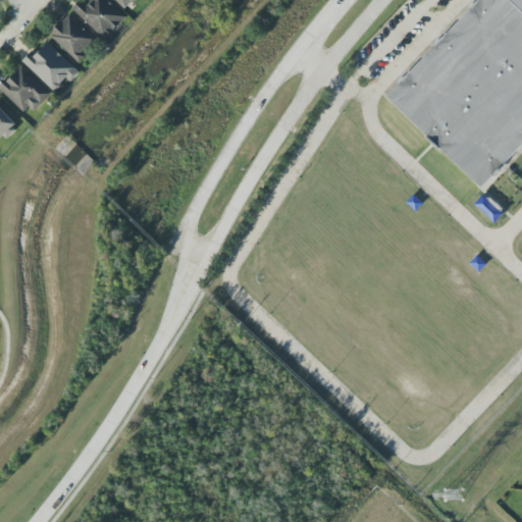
[(73,9),(106,40),(127,17),(108,0),(92,0),(87,5),(82,0),(73,9)]
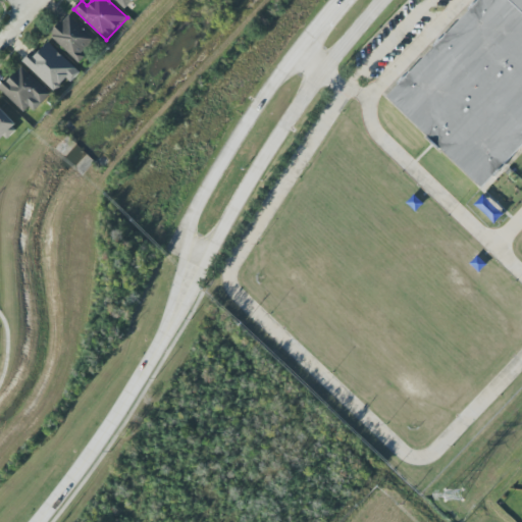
[(115,0),(125,9),(134,0),(115,0)]
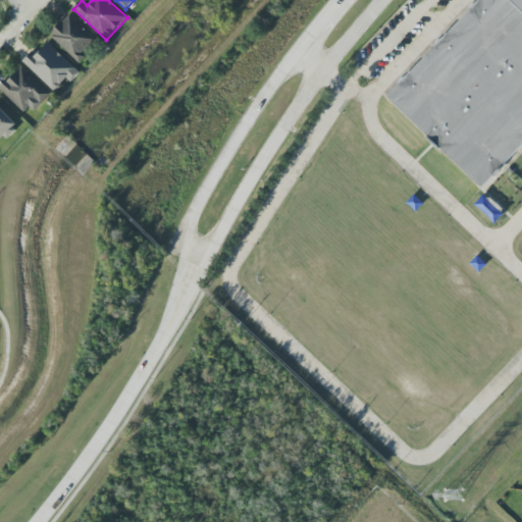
[(389,96),(480,0),(521,0),(521,144),(481,187),(389,96)]
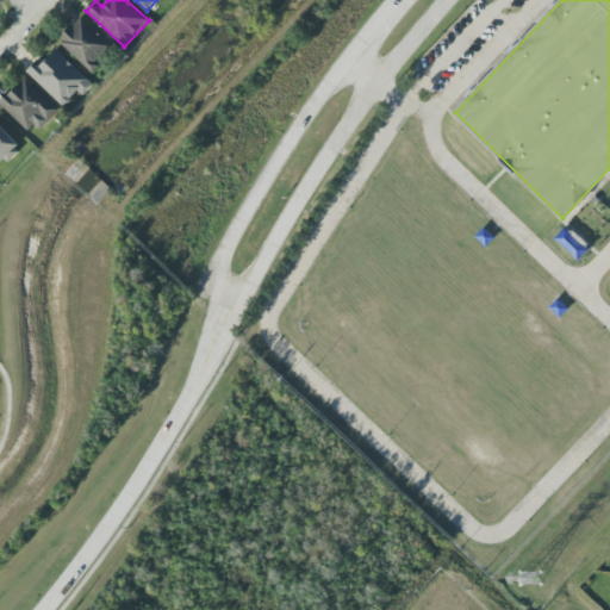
[(101,66),(98,62),(112,47),(81,18),(58,42),(94,74),(101,66)]
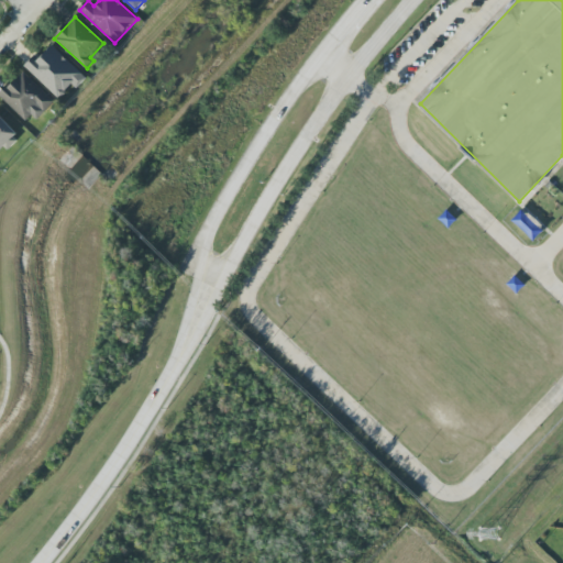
[(36,55),(25,66),(59,99),(83,74),(53,46),(41,59),(36,55)]
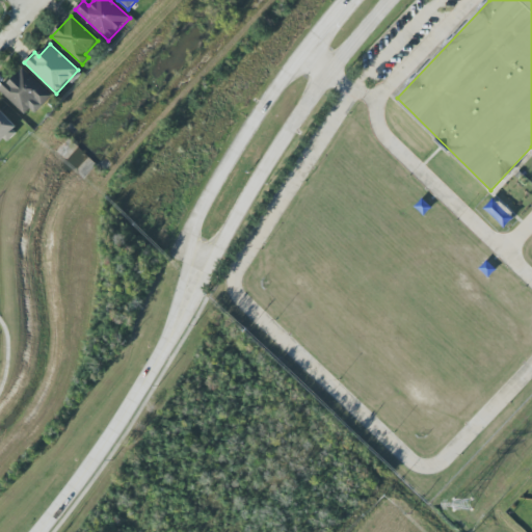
[(51,95),(22,68),(0,91),(29,118),(51,95)]
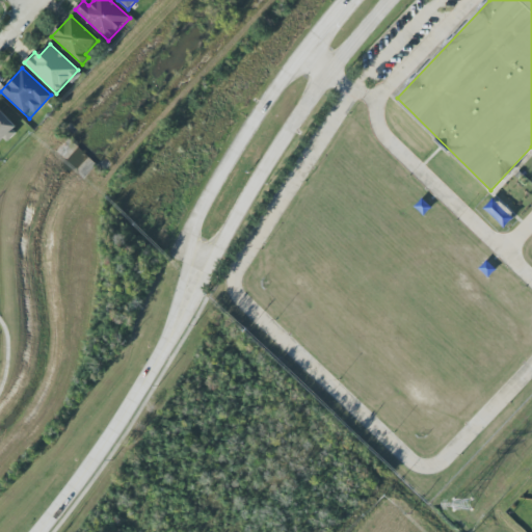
[(0,145),(19,128),(0,108),(0,145)]
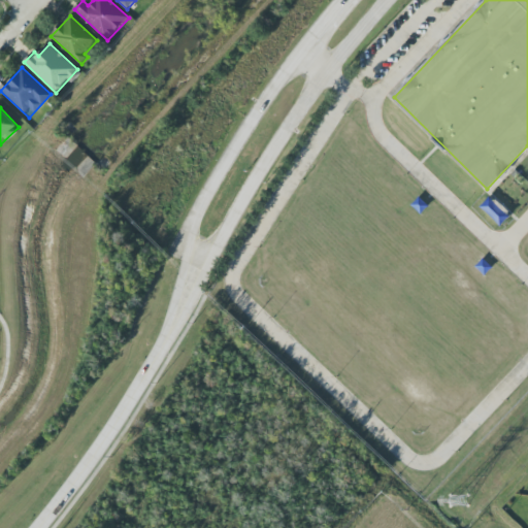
All buildings are outlined.
